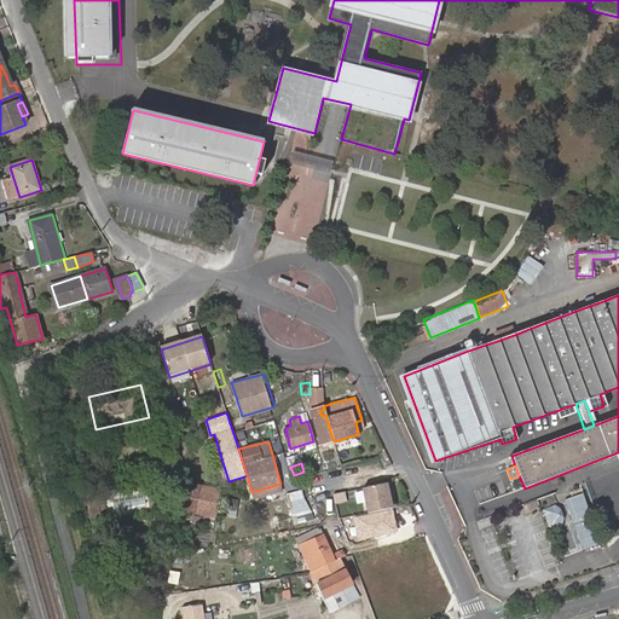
[(393,498),(389,482),(365,487),(371,513),(392,508),(389,499),(393,498)]
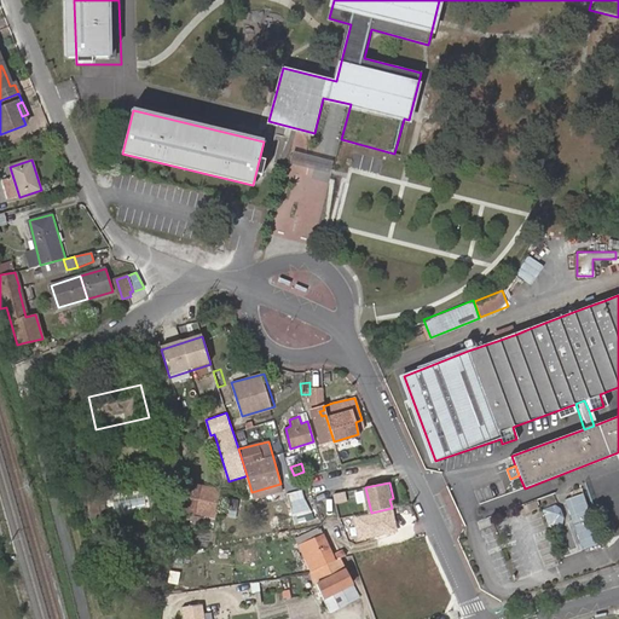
[(220,490),(201,485),(200,489),(190,487),(185,510),(214,516),(220,490)]
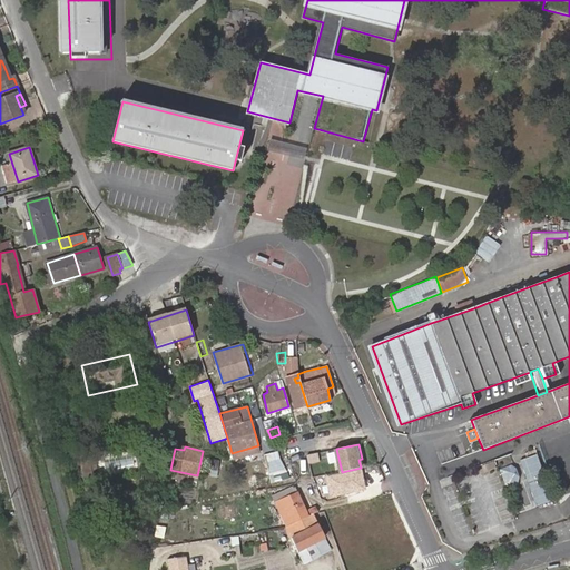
[(278,451),(264,455),(269,478),(285,473),(278,451)]
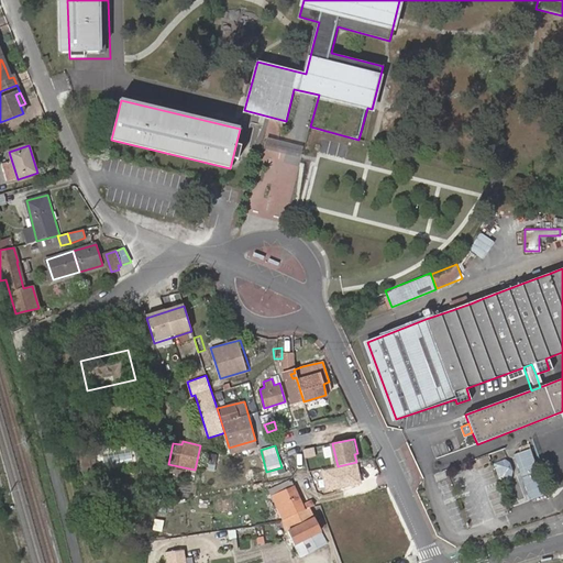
[(301,449),(304,459),(316,455),(313,446),(301,449)]
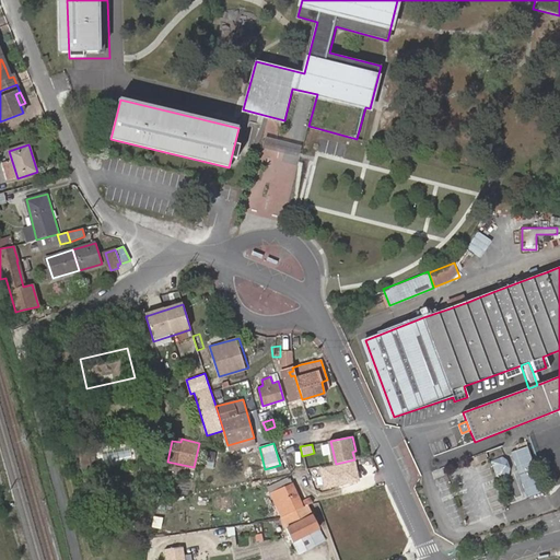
[(531,446),(514,452),(531,497),(547,491),(531,446)]
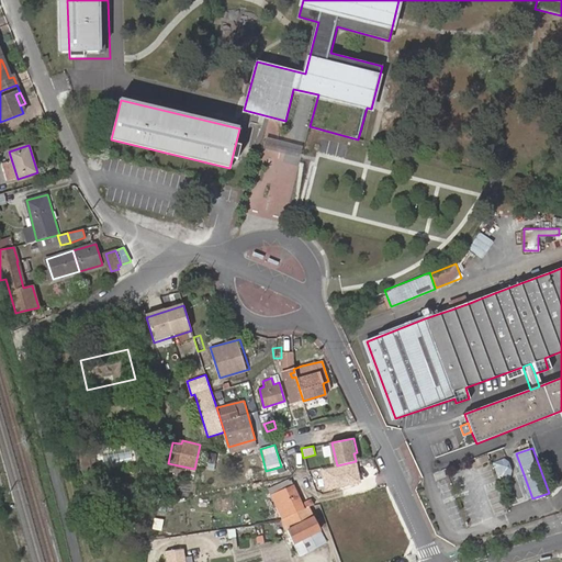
[(485,458),(473,462),(475,468),(487,464),(485,458)]
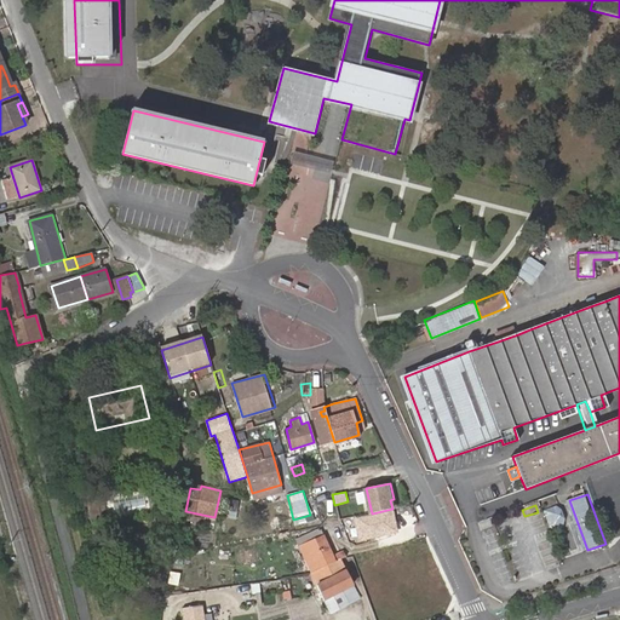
[(399,523),(397,507),(392,509),(372,514),(367,515),(372,529),(399,523)]
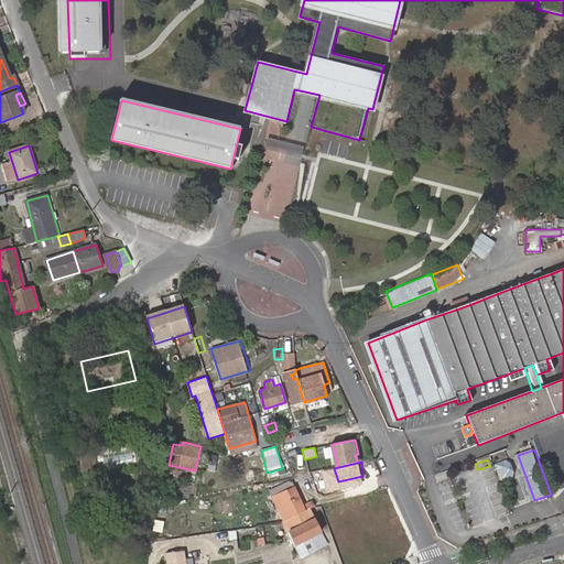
[(284,520),(307,510),(291,481),(270,490),(284,520)]
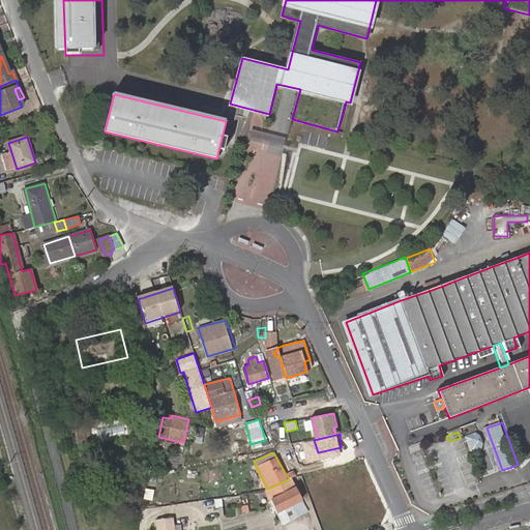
[(155,486),(156,477),(149,477),(148,484),(155,486)]
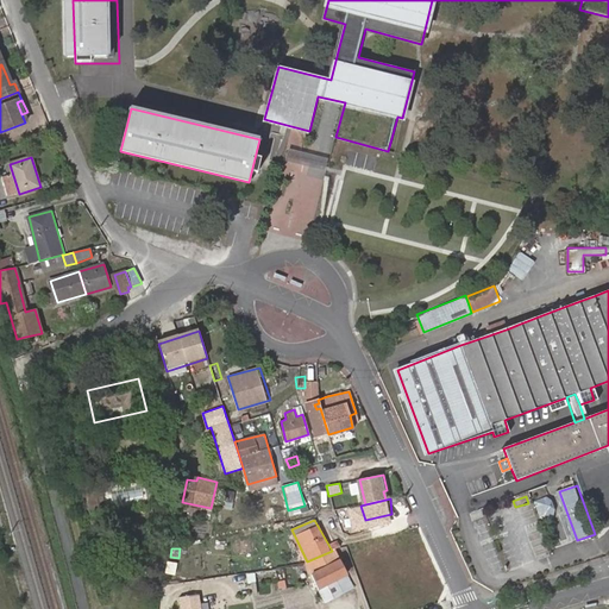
[(347,575),(333,550),(332,551),(307,562),(306,563),(320,590),(347,575)]
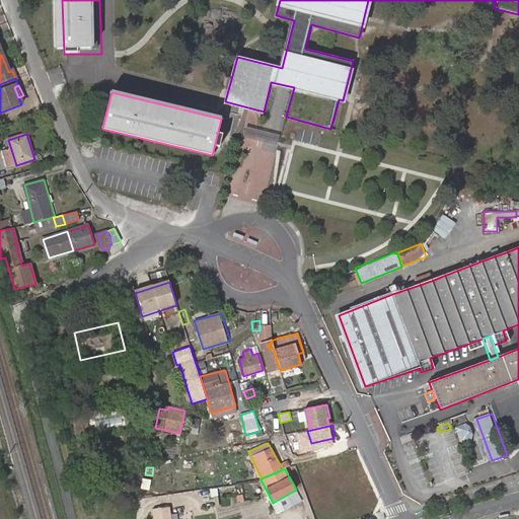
[(278,512),(301,500),(296,490),(273,503),(278,512)]
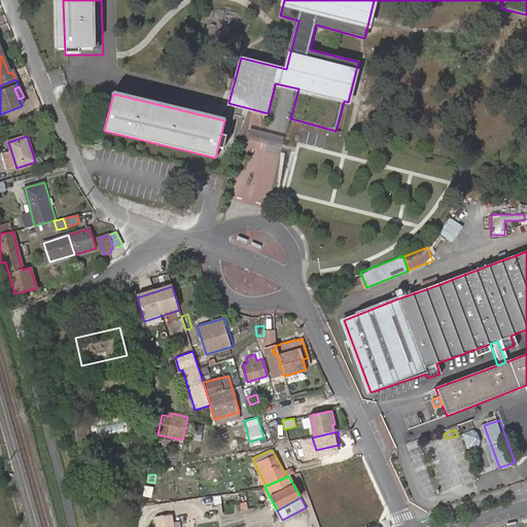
[(174,526),(172,515),(155,518),(156,526),(174,526)]
